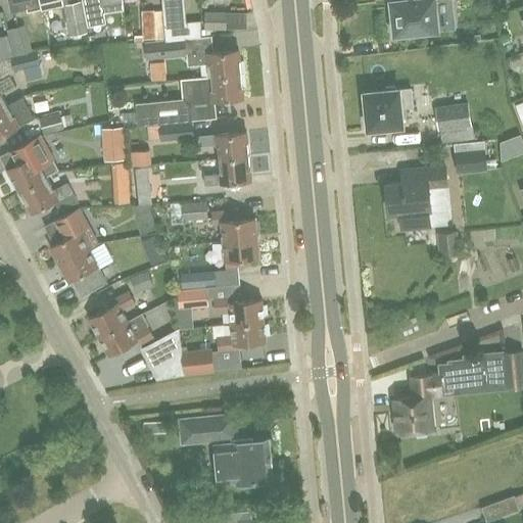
[(42,9),(40,0),(9,0),(11,10),(28,7),(29,11),(42,9)]
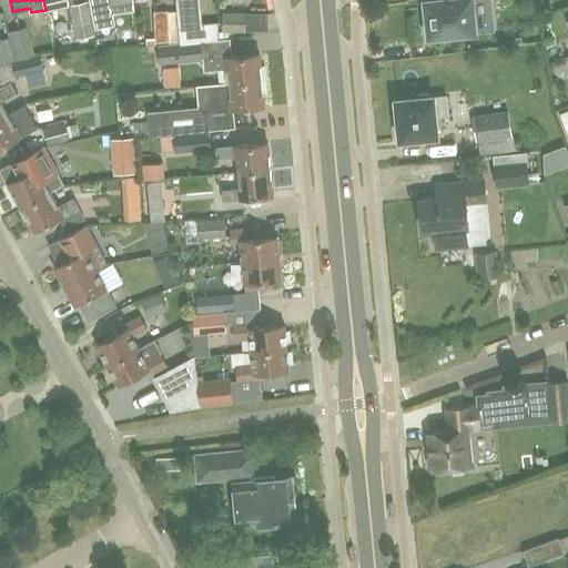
[(104,0),(89,0),(95,29),(110,26),(104,0)]
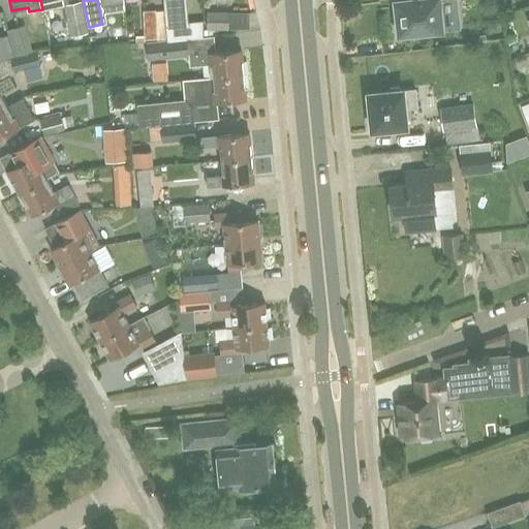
[(165,0),(166,10),(168,39),(190,37),(186,0),(165,0)]
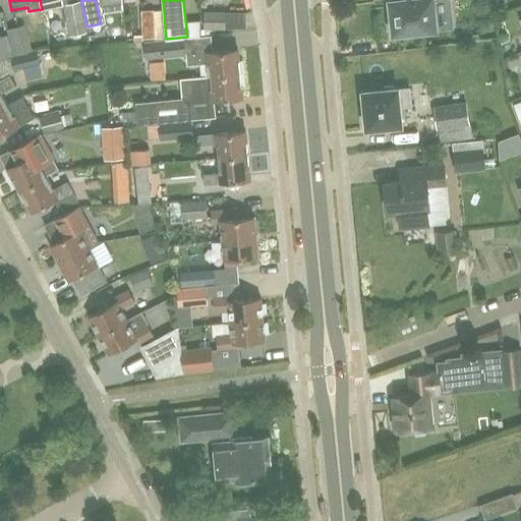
[(400,0),(390,1),(392,15),(388,15),(390,31),(393,31),(394,34),(436,29),(432,0),(400,0)]
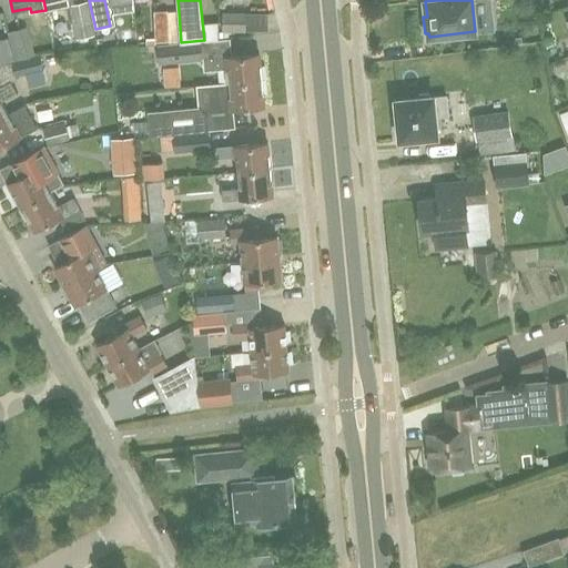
[(89,1),(71,4),(78,40),(95,36),(89,1)]
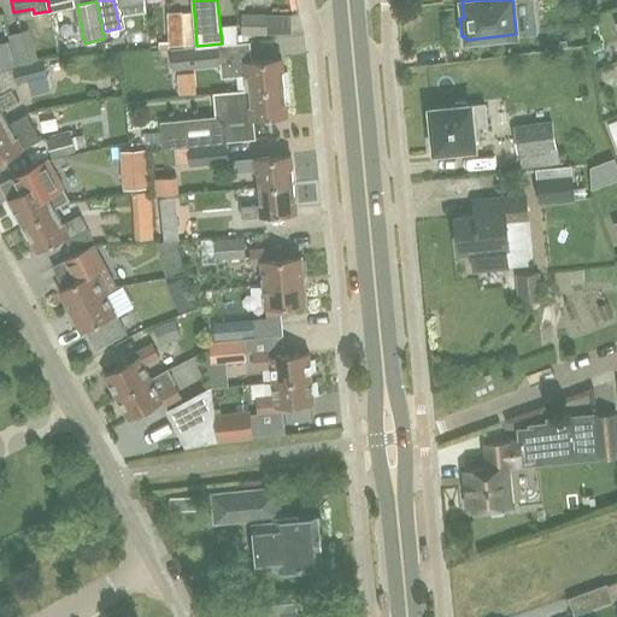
[(171,47),(197,46),(194,12),(169,13),(171,47)]
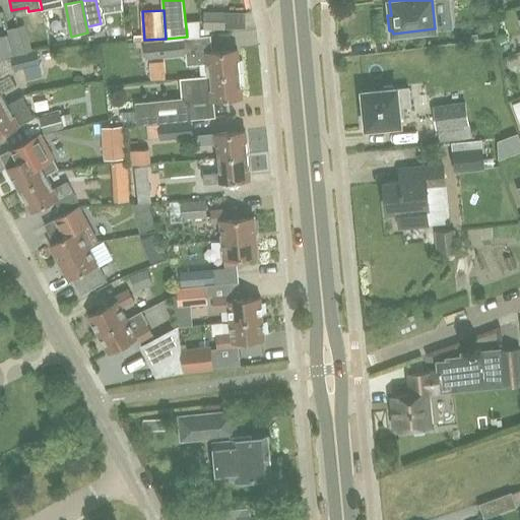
[(226,15),(204,15),(204,27),(226,27),(226,15)]
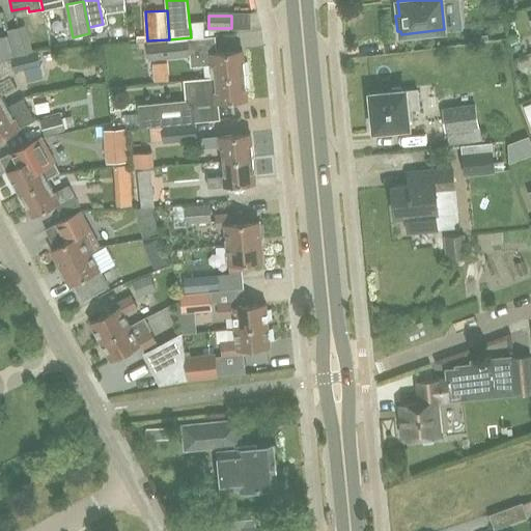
[(8,30),(8,33),(15,54),(31,49),(25,25),(8,30)]
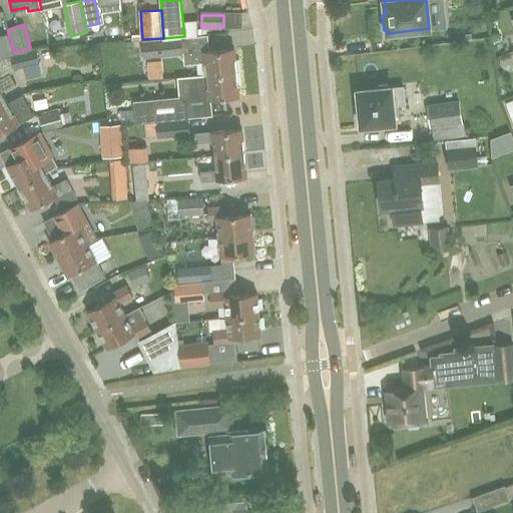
[(0,56),(14,52),(8,32),(0,34),(0,56)]
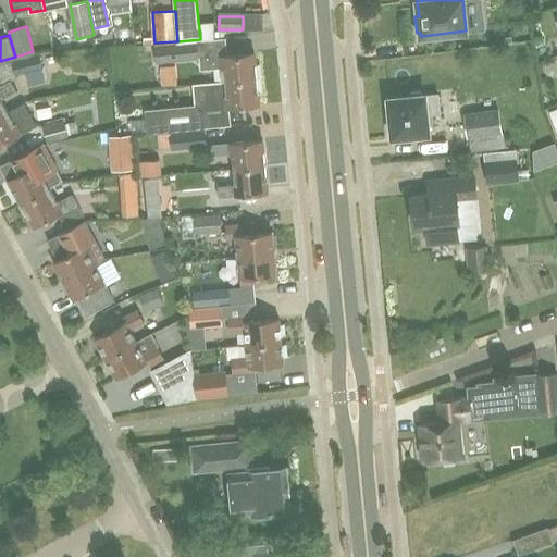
[(201,58),(200,57),(199,41),(155,46),(156,62),(201,58)]
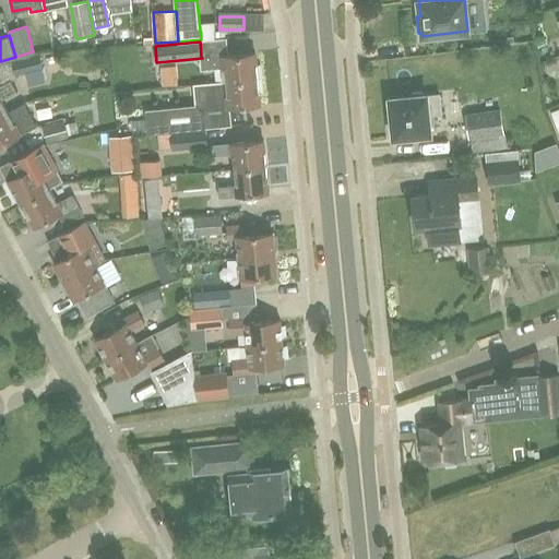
[(226,81),(258,79),(254,51),(228,54),(204,57),(205,70),(225,68),(226,81)]
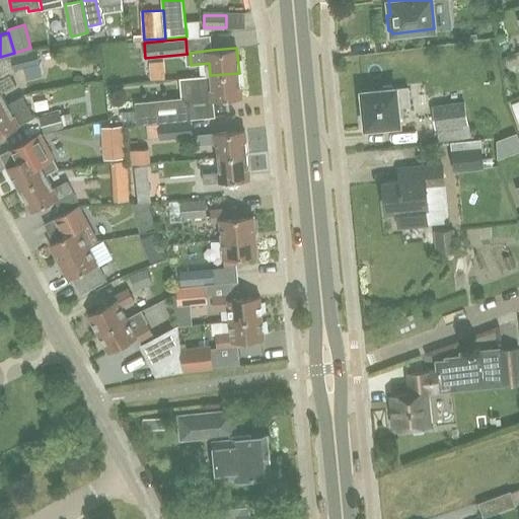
[(11,54),(11,55),(14,70),(40,64),(35,49),(11,54)]
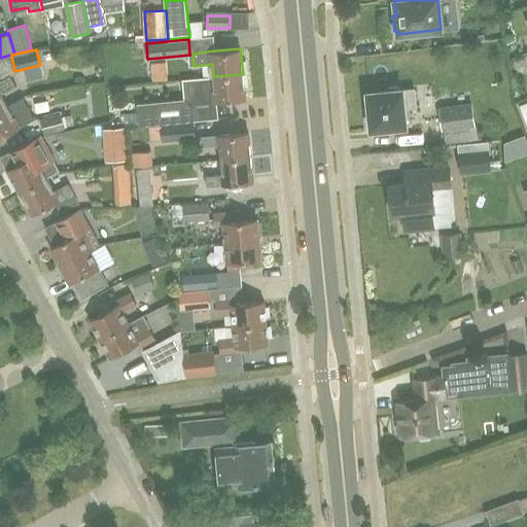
[(245,99),(243,74),(213,76),(201,77),(202,93),(198,93),(199,103),(215,101),(215,102),(245,99)]
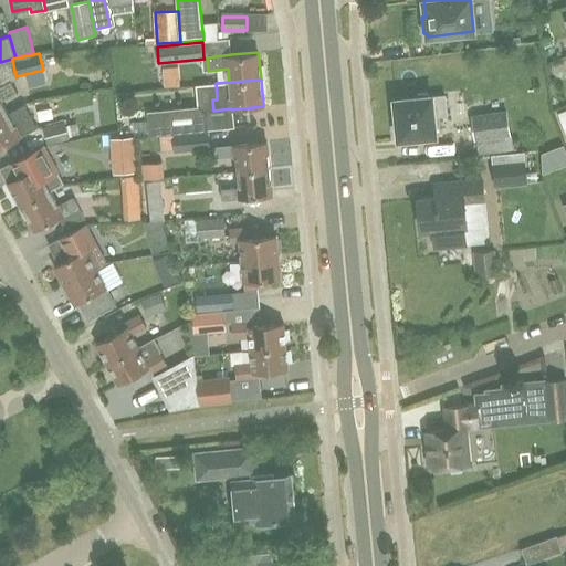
[(0,85),(0,116),(8,113),(2,103),(19,94),(11,81),(0,85)]
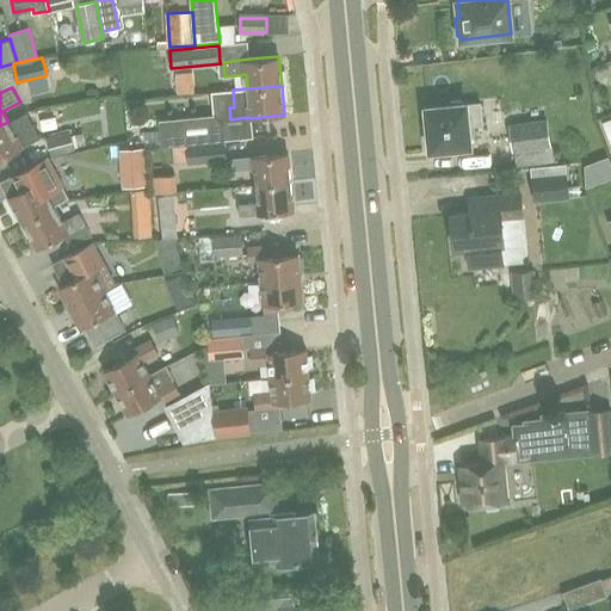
[(470,146),(468,125),(482,124),(480,103),(426,107),(429,134),(425,136),(426,143),(430,144),(431,149),(470,146)]
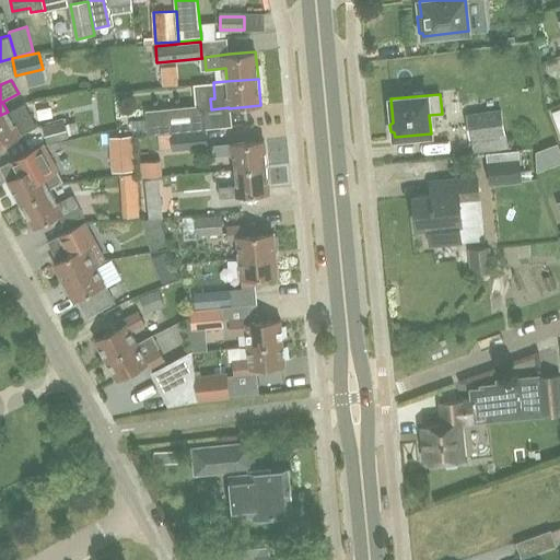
[(149,135),(172,132),(207,129),(205,111),(199,106),(147,111),(149,135)]
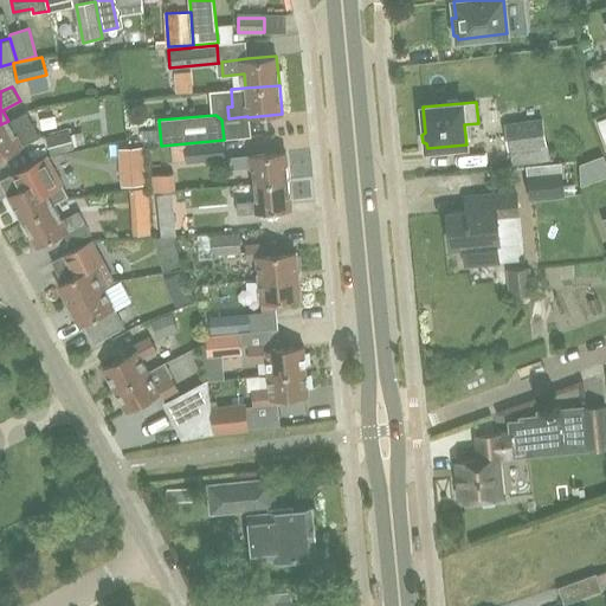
[(511,120),(513,134),(549,130),(547,116),(511,120)]
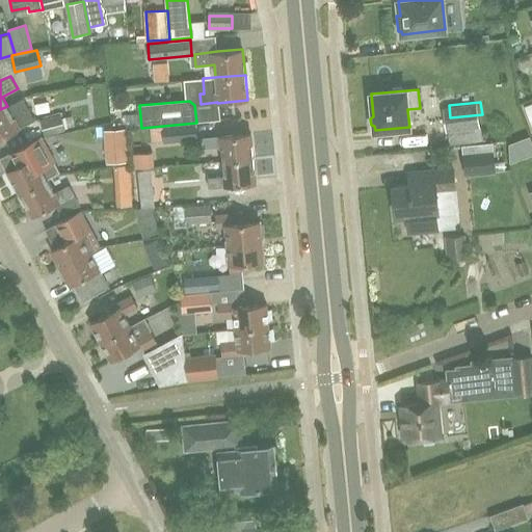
[(15,118),(7,106),(0,109),(0,138),(20,128),(34,120),(29,110),(28,111),(15,118)]
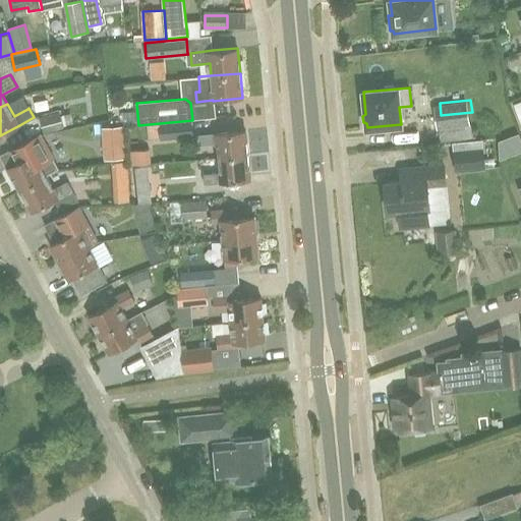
[(60,112),(40,117),(44,131),(73,124),(70,113),(61,116),(60,112)]
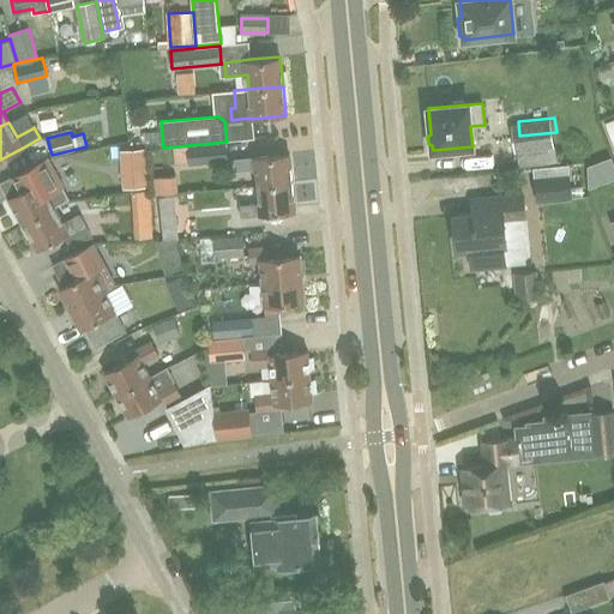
[(564,133),(522,137),(524,155),(565,150),(564,133)]
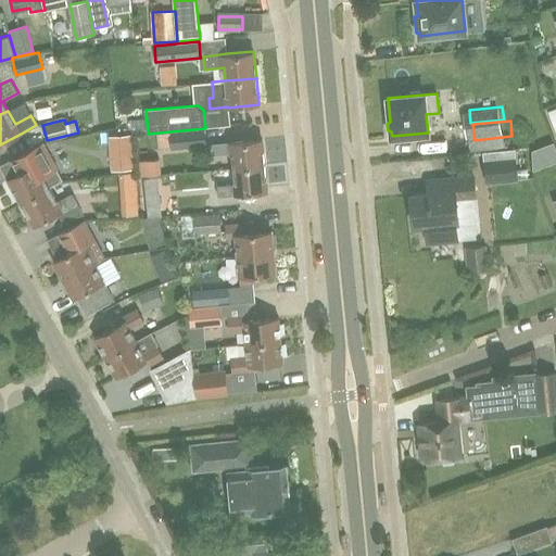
[(542,140),(539,124),(522,127),(525,142),(542,140)]
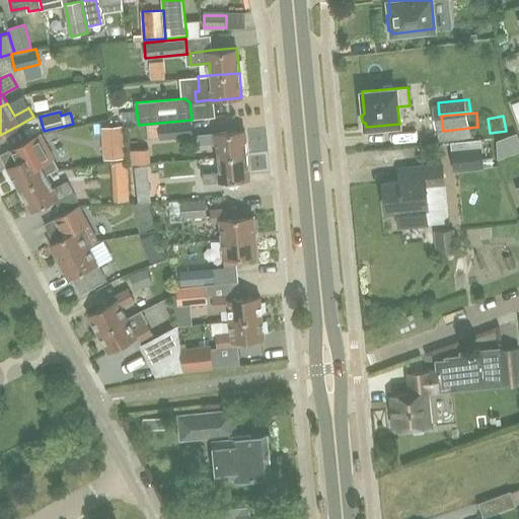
[(192,120),(159,123),(161,140),(194,136),(192,120)]
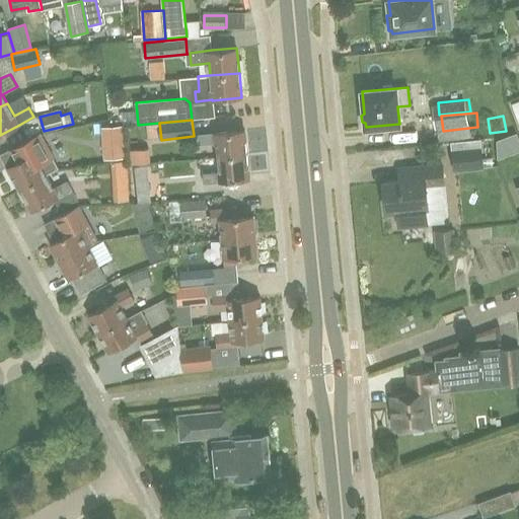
[(215,133),(199,134),(200,144),(201,144),(216,142),(217,157),(247,154),(244,130),(215,132),(215,133)]
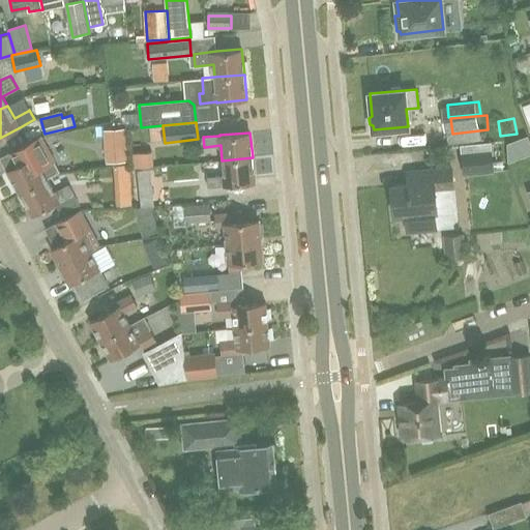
[(18,166),(8,171),(21,194),(48,179),(47,178),(60,172),(41,137),(10,153),(18,166)]
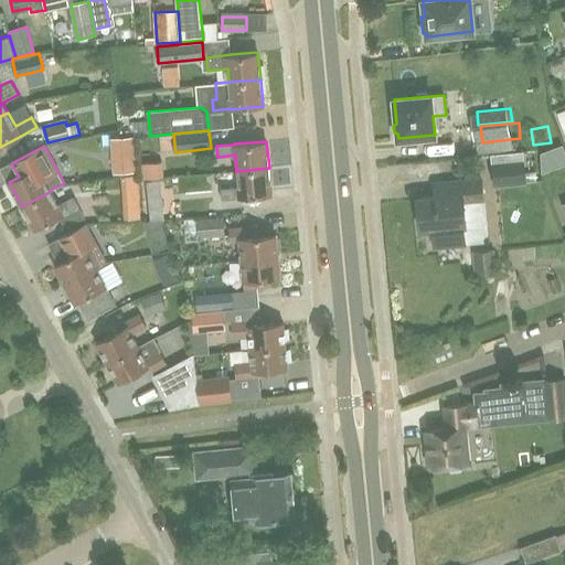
[(136,170),(135,157),(117,159),(118,172),(136,170)]
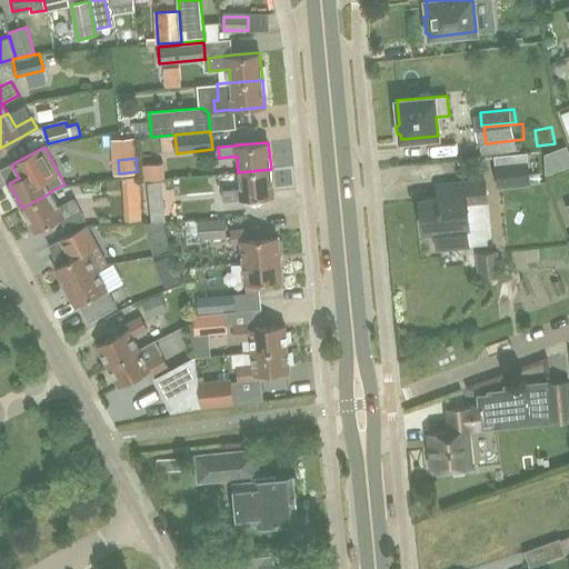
[(527,161),(496,165),(498,187),(529,183),(527,161)]
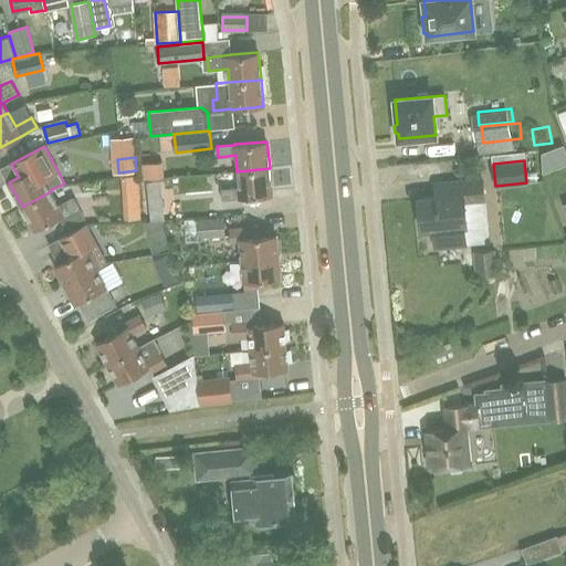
[(270,168),(237,171),(239,187),(222,188),(221,188),(222,199),(240,198),(272,195),(270,168)]
